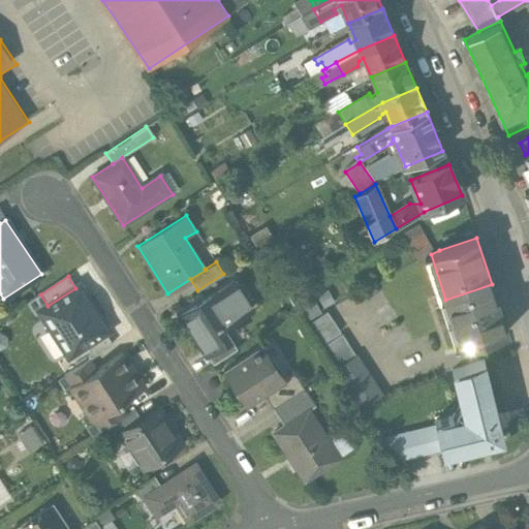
[(234,283),(182,316),(190,329),(191,328),(207,353),(229,339),(221,328),(252,308),(242,291),(240,292),(234,283)]
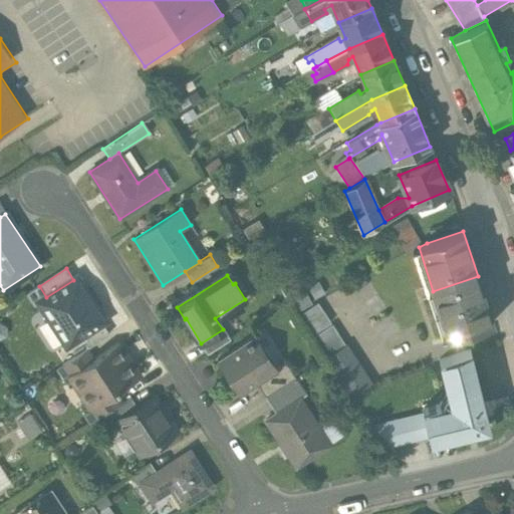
[(478,276),(433,291),(449,339),(455,335),(492,322),(485,297),(478,276)]
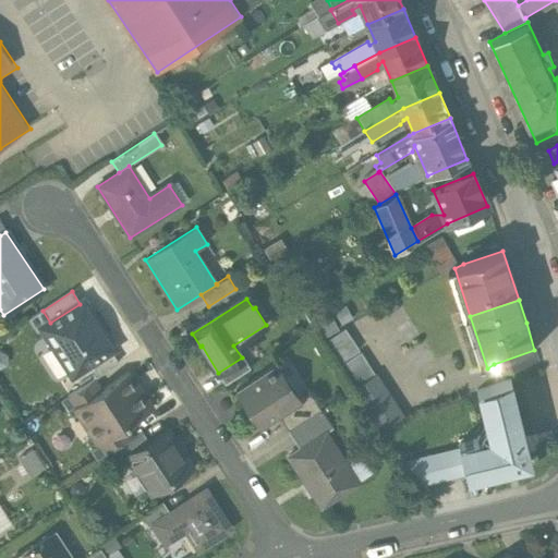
[(50,323),(41,328),(72,376),(88,365),(110,352),(114,349),(83,302),(80,304),(50,323)]
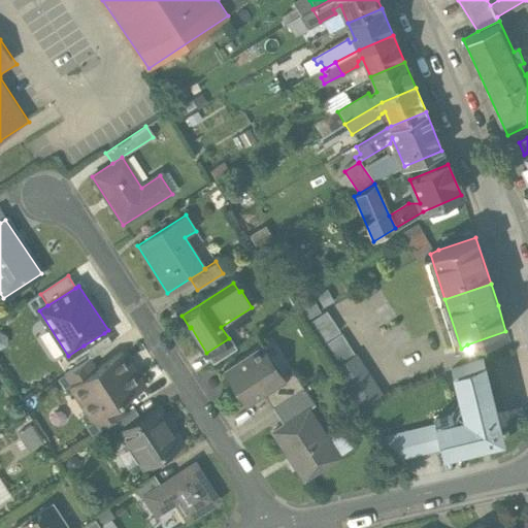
[(104,333),(84,345),(91,357),(111,343),(104,333)]
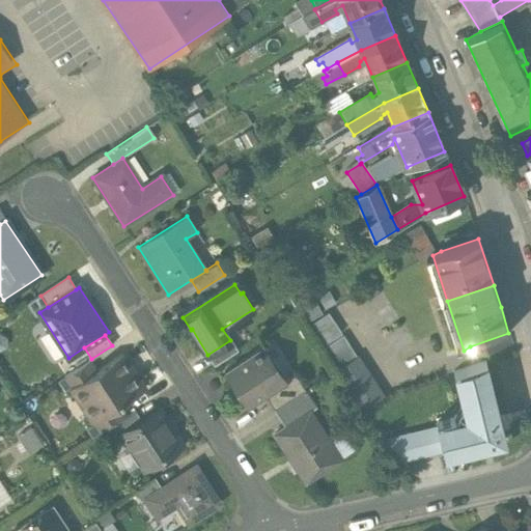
[(230,340),(207,355),(215,365),(236,351),(230,340)]
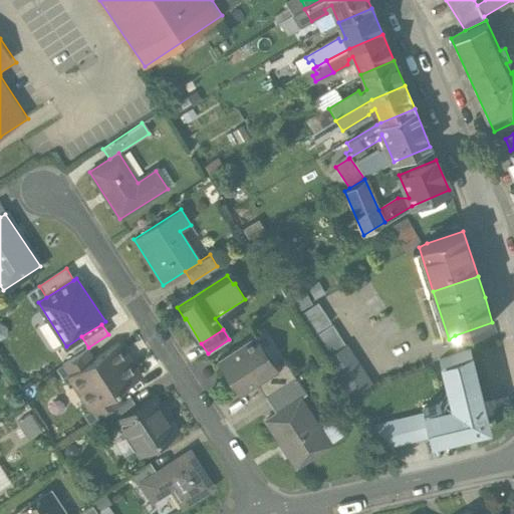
[(256,337),(218,361),(240,396),(257,384),(278,370),(278,369),(276,368),(271,371),(253,342),(258,339),(256,337)]
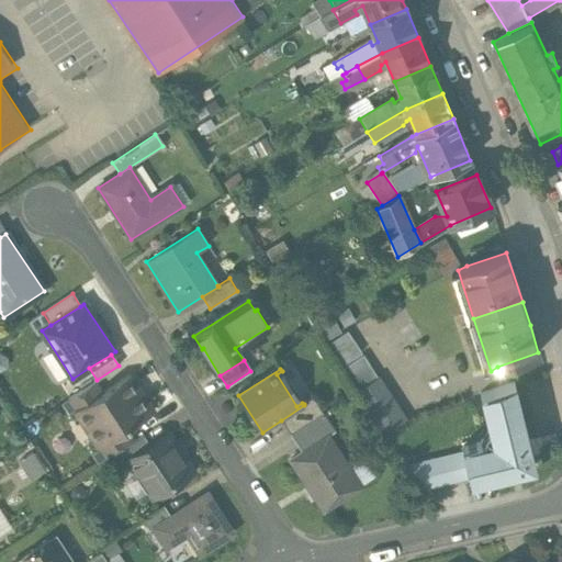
[(102,394),(83,407),(107,442),(126,430),(154,413),(130,377),(102,394)]
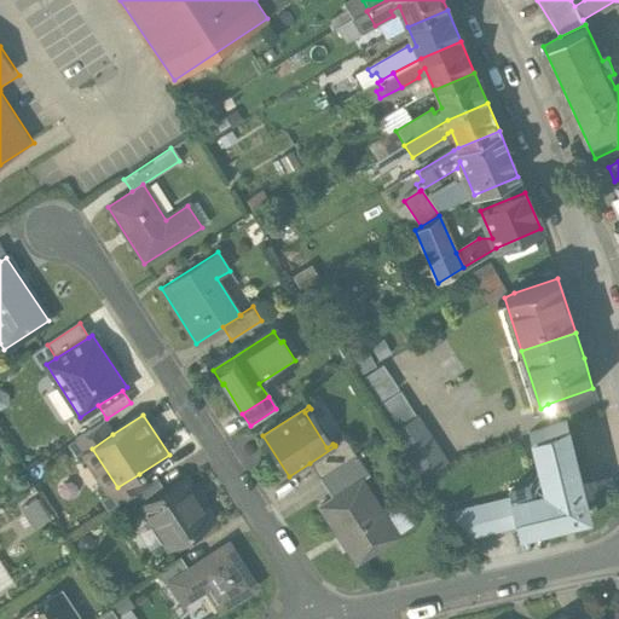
[(416,418),(393,432),(400,444),(423,431),(416,418)]
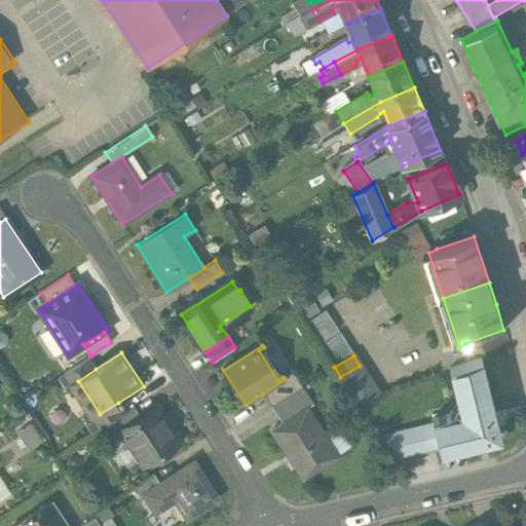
[(63,374),(70,385),(78,381),(96,369),(88,358),(63,374)]
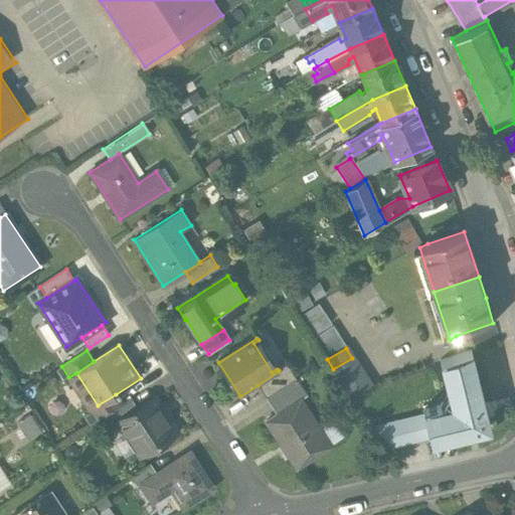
[(471,350),(440,361),(447,392),(438,406),(423,410),(432,443),(468,434),(467,428),(472,426),(474,433),(490,428),(486,411),(480,412),(479,407),(485,405),(471,350)]
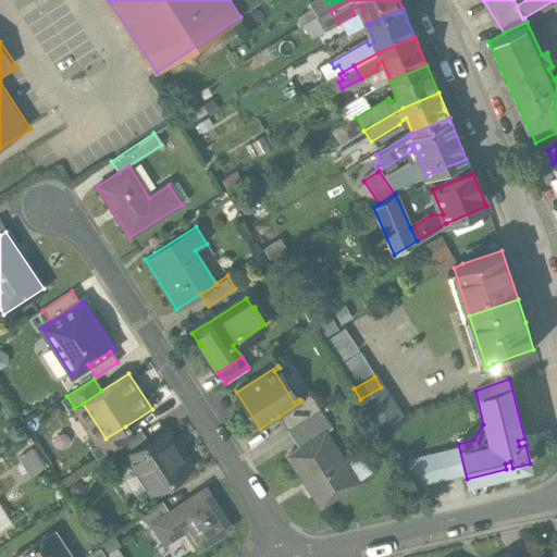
[(288,430),(320,409),(310,395),(301,400),(301,401),(279,417),(287,431),(288,430)]
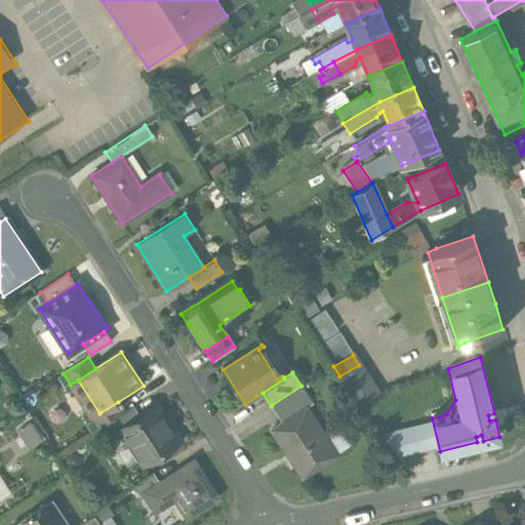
[(70,385),(92,418),(99,413),(78,380),(70,385)]
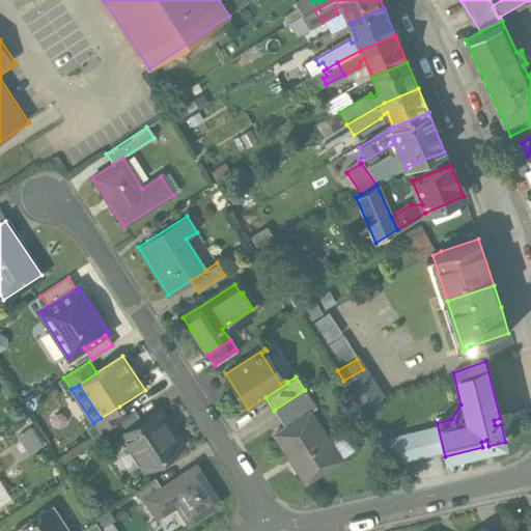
[(375,388),(356,399),(362,410),(382,397),(375,388)]
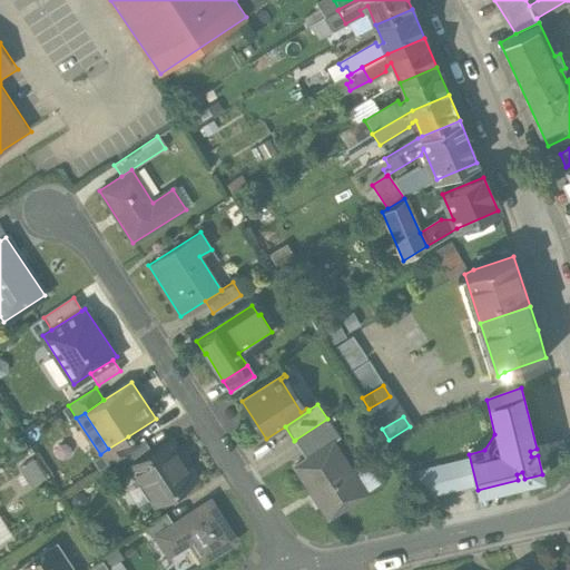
[(307,460),(333,444),(341,440),(327,419),(295,440),(307,460)]
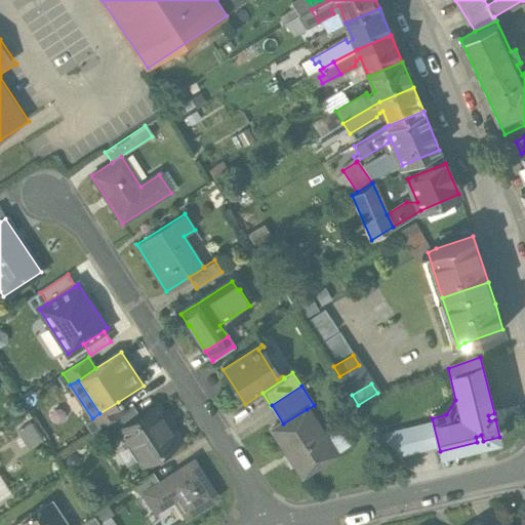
[(107,423),(124,412),(118,402),(99,413),(92,418),(98,429),(107,423)]
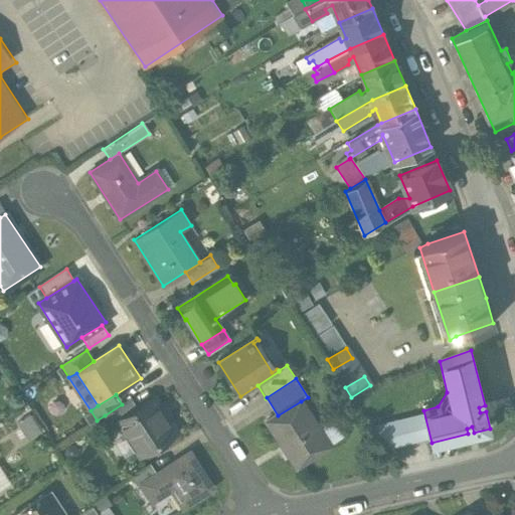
[(121,424),(120,422),(138,410),(131,398),(122,404),(105,415),(113,430),(121,424)]
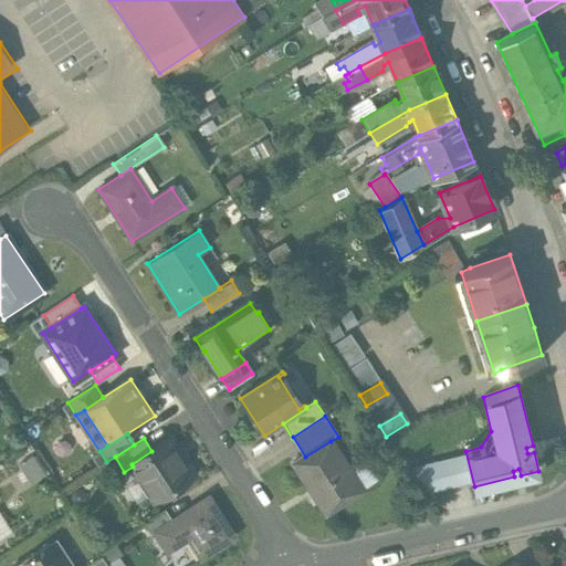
[(152,451),(132,464),(133,467),(140,479),(138,480),(153,502),(191,478),(177,454),(179,453),(170,439),(152,451)]
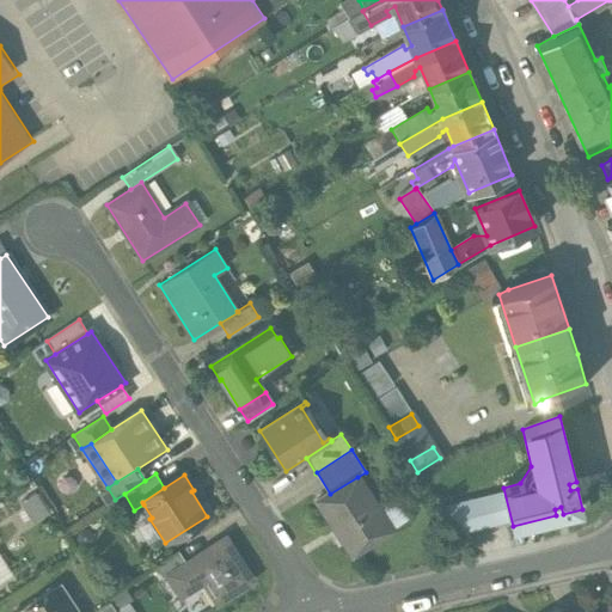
[(330,494),(317,503),(353,558),(393,532),(357,477),(330,494)]
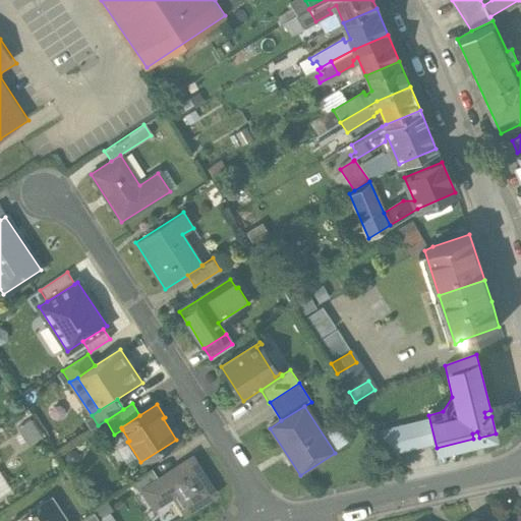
[(388,453),(433,442),(428,422),(379,435),(388,453)]
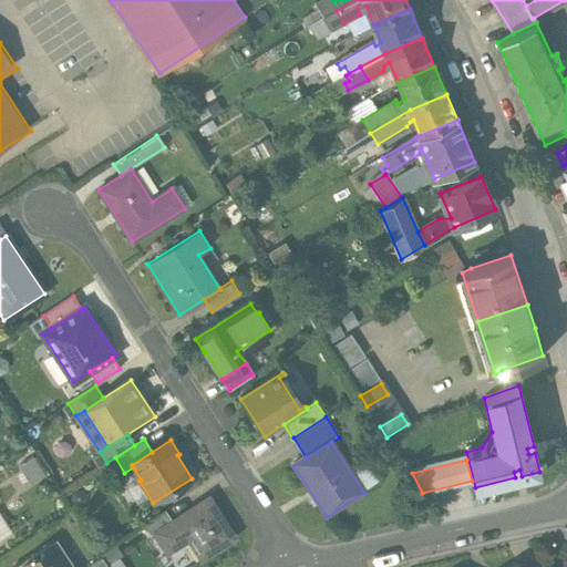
[(173,521),(155,533),(176,566),(189,566),(235,538),(208,497),(173,521)]
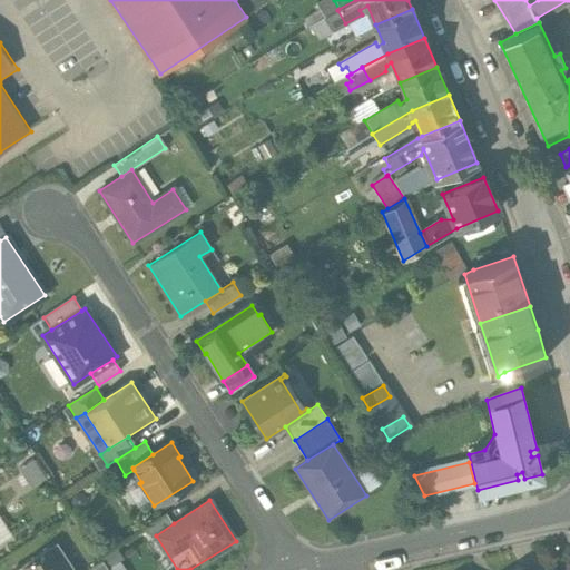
[(156,536),(174,523),(166,512),(144,527),(151,539),(156,536)]
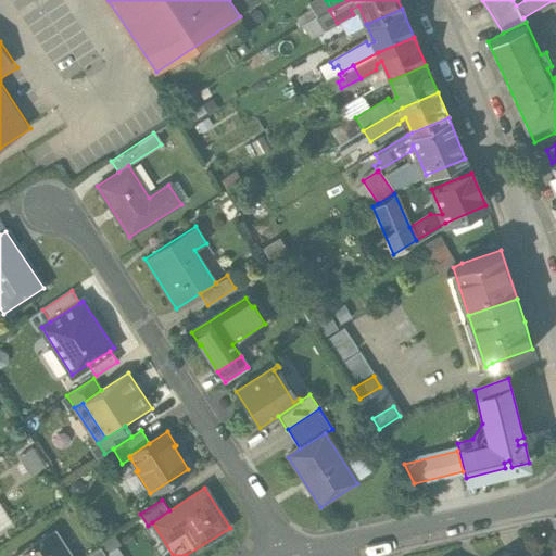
[(70,555),(55,533),(21,555),(70,555)]
